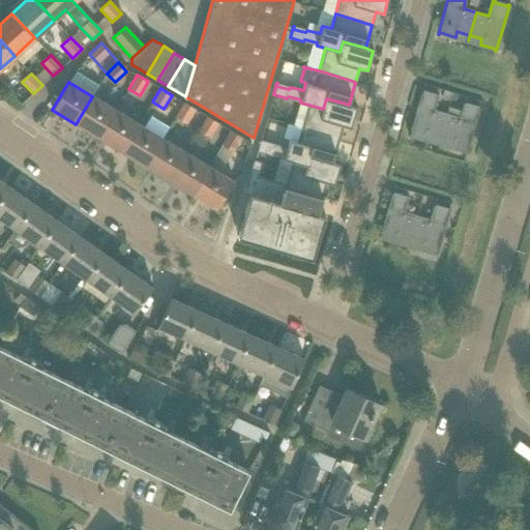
[(438,143),(446,114),(434,111),(438,94),(437,94),(436,96),(422,92),(422,90),(421,90),(408,136),(410,137),(410,135),(425,139),(427,134),(439,137),(437,143),(438,143)]
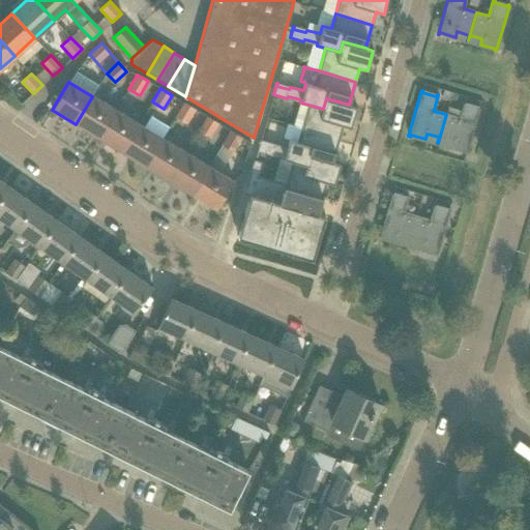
[(98,138),(115,110),(92,96),(76,124),(98,138)]
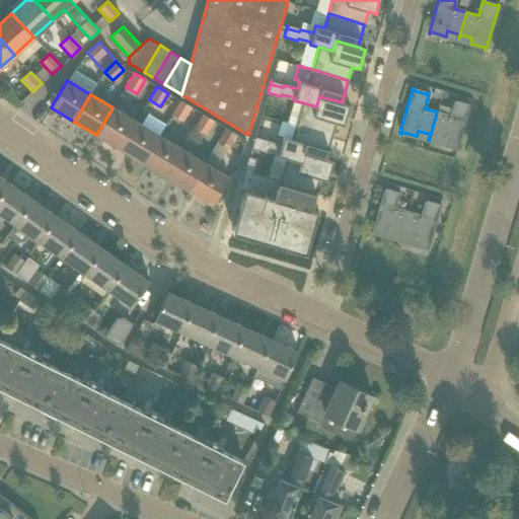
[(349,104),(342,102),(319,96),(316,106),(302,102),(296,125),(331,136),(336,123),(344,125),(349,104)]
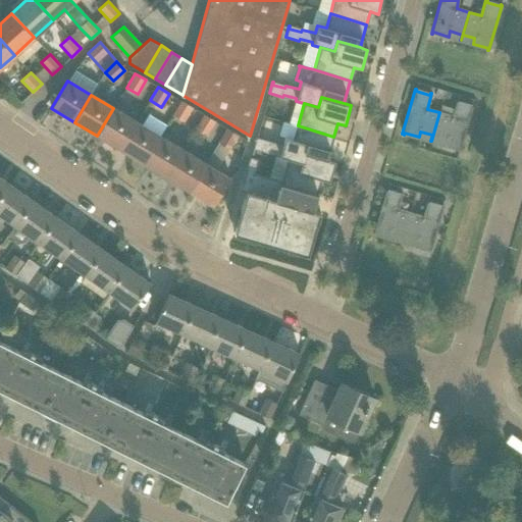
[(452,116),(439,112),(431,141),(433,136),(445,139),(444,144),(459,149),(458,150),(459,151),(472,105),(471,105),(471,106),(457,102),(458,101),(457,100),(452,116)]
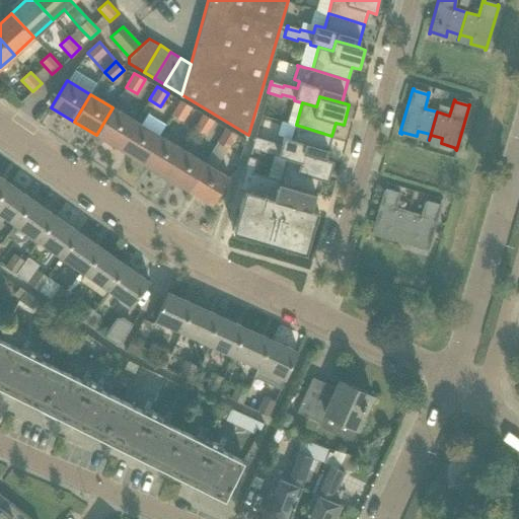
[(182,121),(191,106),(180,100),(171,114),(182,121)]
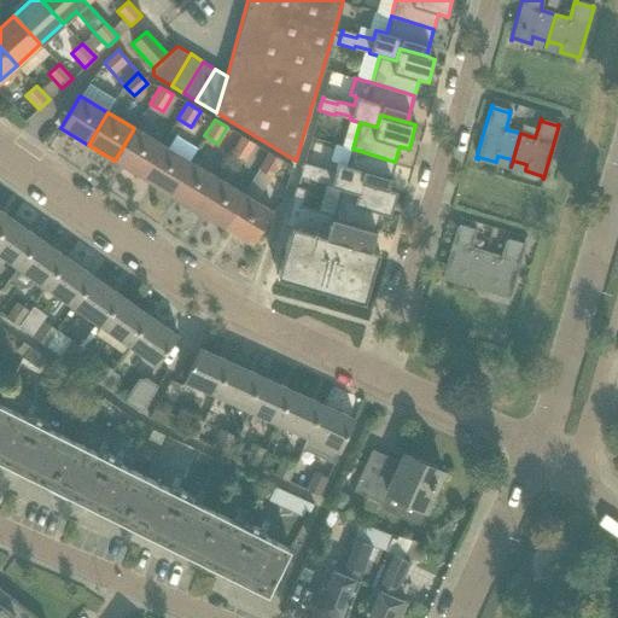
[(143,178),(162,145),(134,128),(115,161),(143,178)]
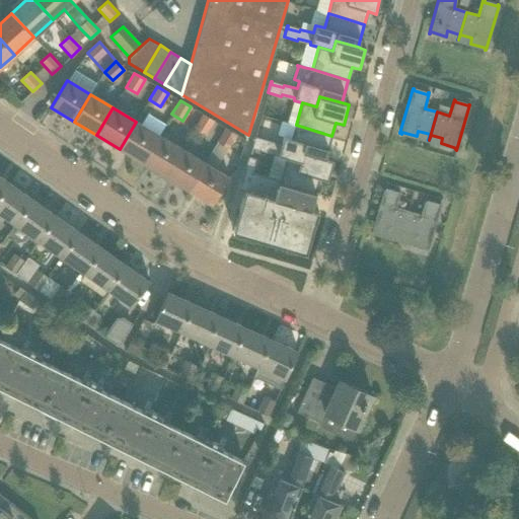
[(214,121),(204,115),(196,129),(206,135),(214,121)]
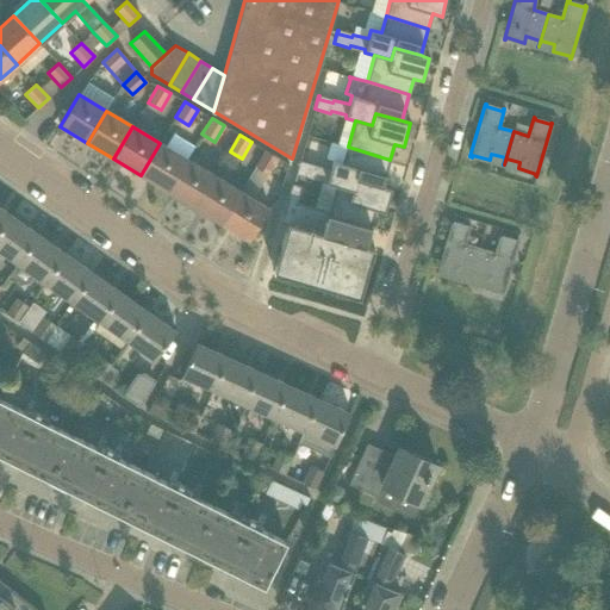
[(167,192),(187,160),(160,143),(141,175),(167,192)]
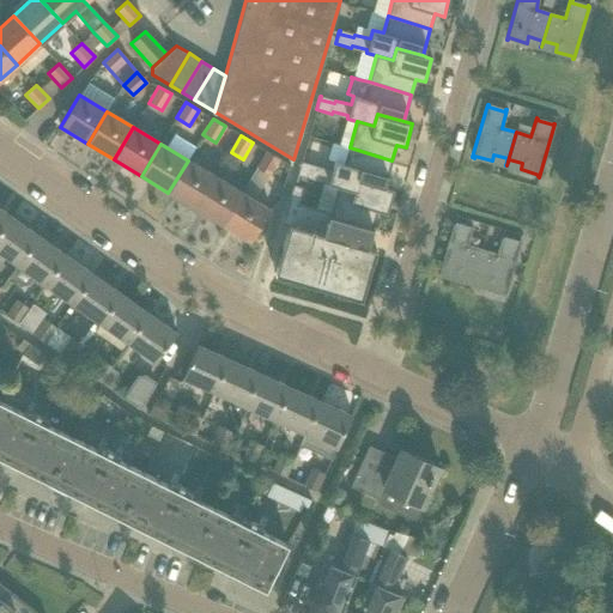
[(384,187),(392,161),(350,147),(345,164),(334,162),(332,170),(316,167),(315,169),(301,165),(302,162),(301,162),(297,175),(339,187),(354,192),(358,180),(384,187)]
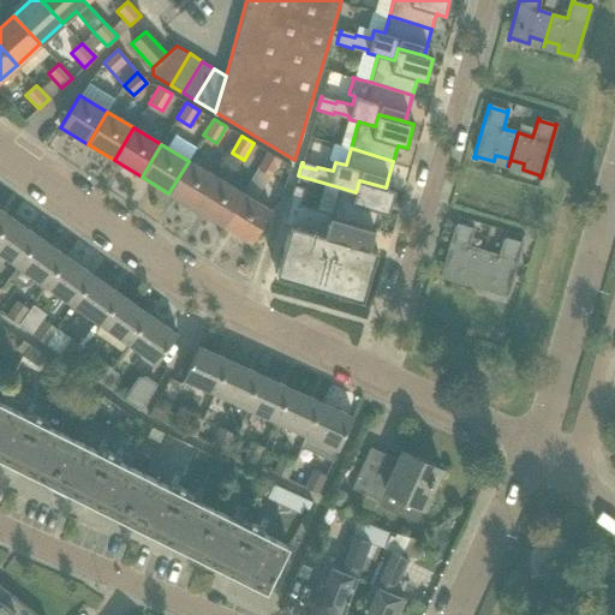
[(280,160),(267,151),(257,167),(270,175),(280,160)]
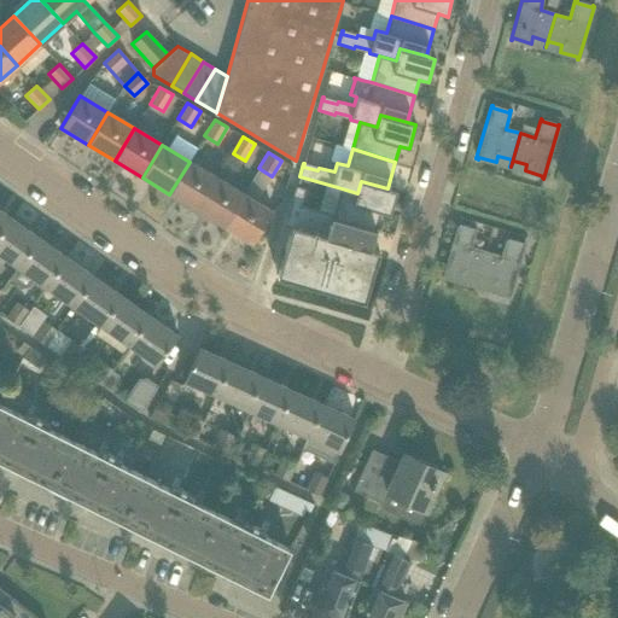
[(197,211),(217,179),(190,162),(169,194),(197,211)]
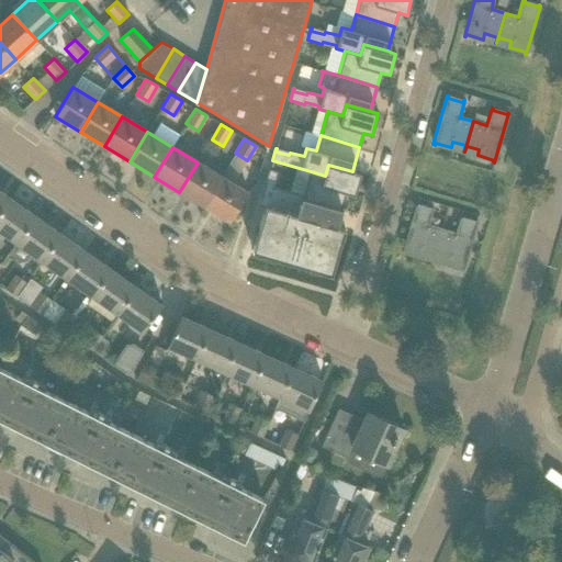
[(204,206),(222,177),(198,163),(179,192),(204,206)]
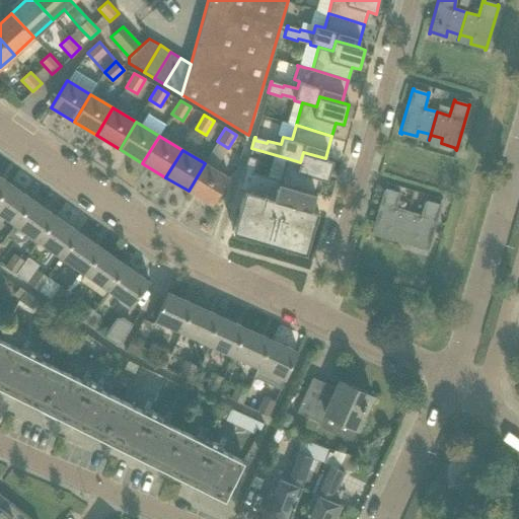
[(332,160),(325,158),(303,152),(300,162),(287,158),(281,180),(252,172),(256,159),(248,156),(239,190),(244,191),(244,190),(276,199),(281,182),(315,193),(319,178),(327,180),(332,160)]
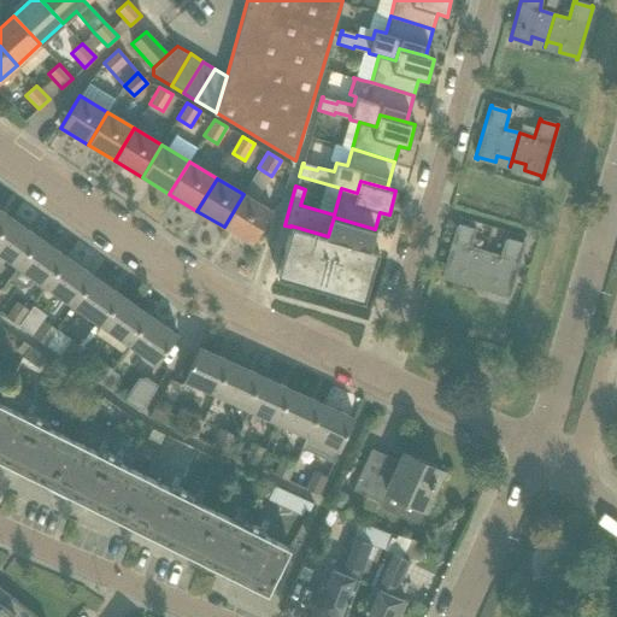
[(252,244),(271,211),(244,194),(224,227),(252,244)]
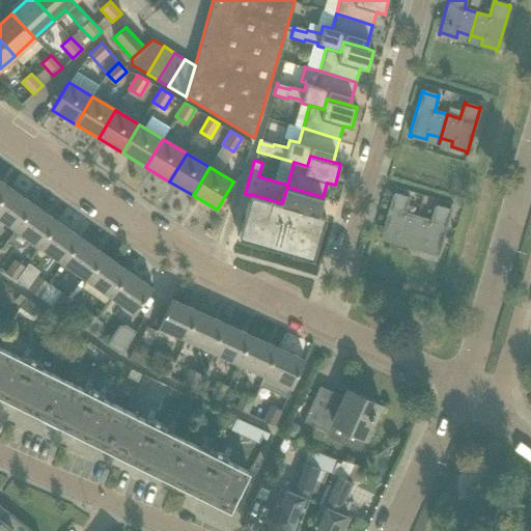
[(0,200),(9,187),(0,179),(0,200)]
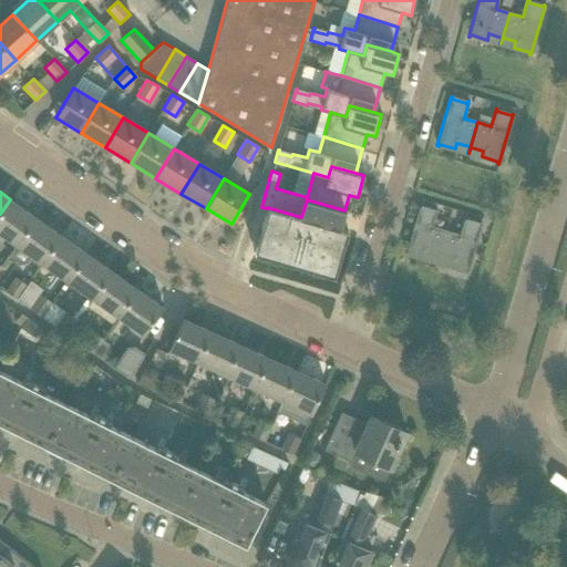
[(0,234),(16,246),(35,217),(10,199),(0,214),(0,234)]
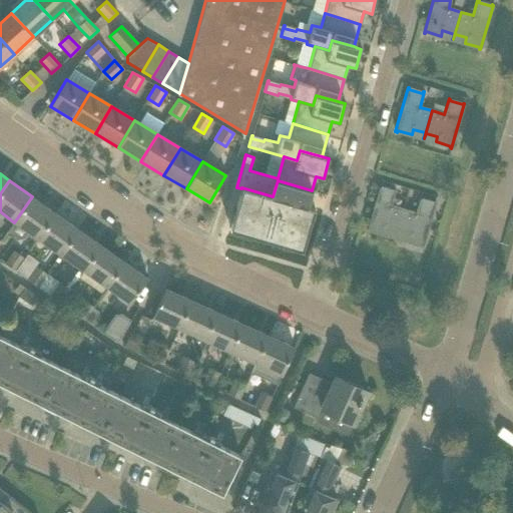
[(307,206),(312,190),(278,180),(273,196),(272,197),(307,207),(307,206)]
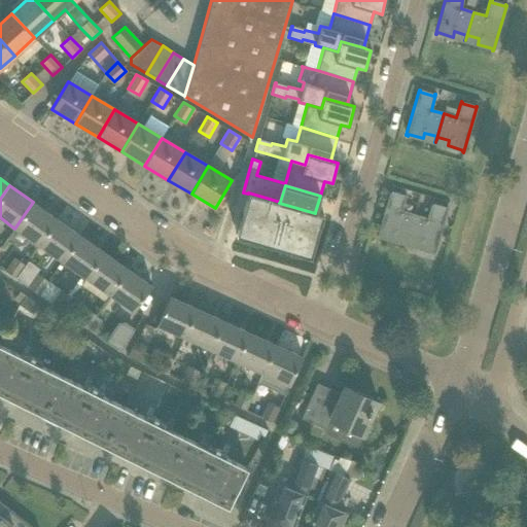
[(406,243),(414,215),(401,211),(407,196),(405,196),(405,197),(390,192),(391,191),(390,190),(377,237),(378,237),(378,236),(393,240),(395,235),(407,238),(406,243)]
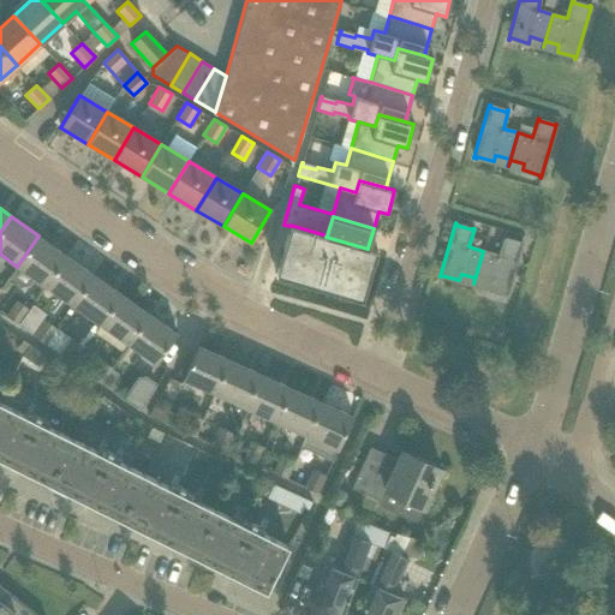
[(377,250),(368,248),(368,249),(326,237),(327,236),(290,225),(290,226),(275,275),(362,302),(377,250)]
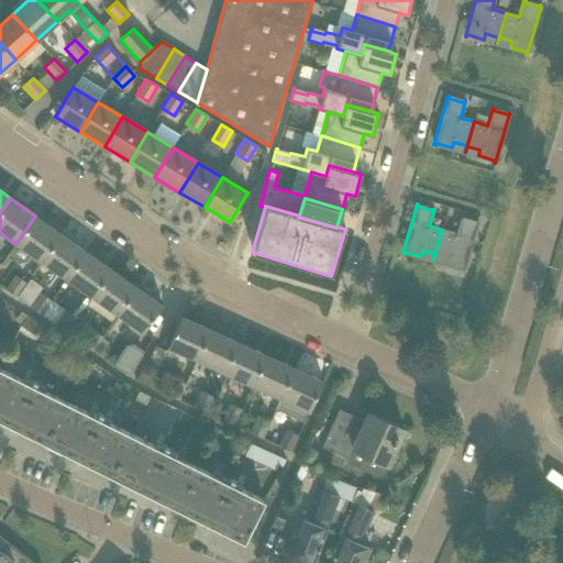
[(41,262),(61,234),(35,216),(15,244),(41,262)]
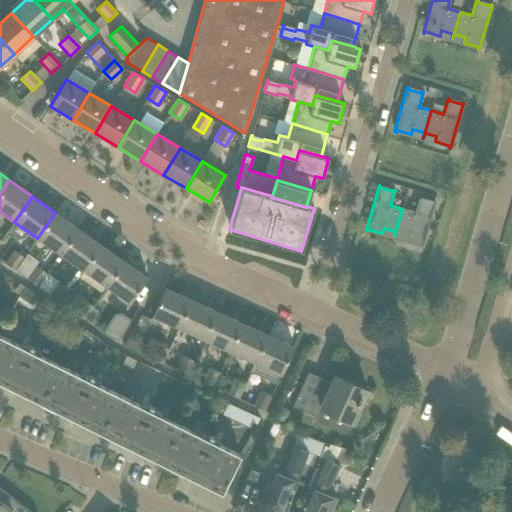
[(414,212),(402,209),(394,236),(395,237),(396,231),(408,234),(406,240),(421,244),(420,246),(422,246),(435,202),(434,201),(433,203),(419,199),(420,198),(419,197),(414,212)]
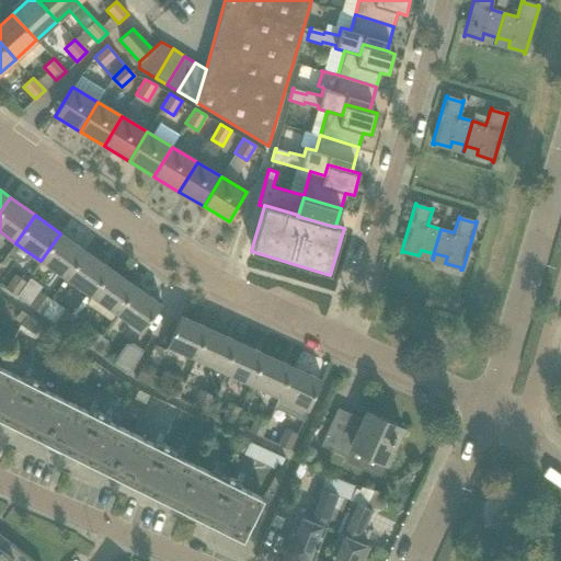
[(66,278),(86,251),(60,233),(41,261),(66,278)]
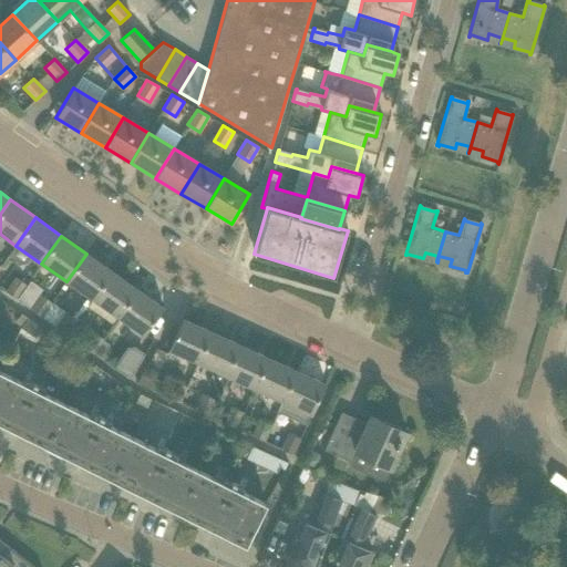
[(16,246),(7,257),(29,276),(38,265),(16,246)]
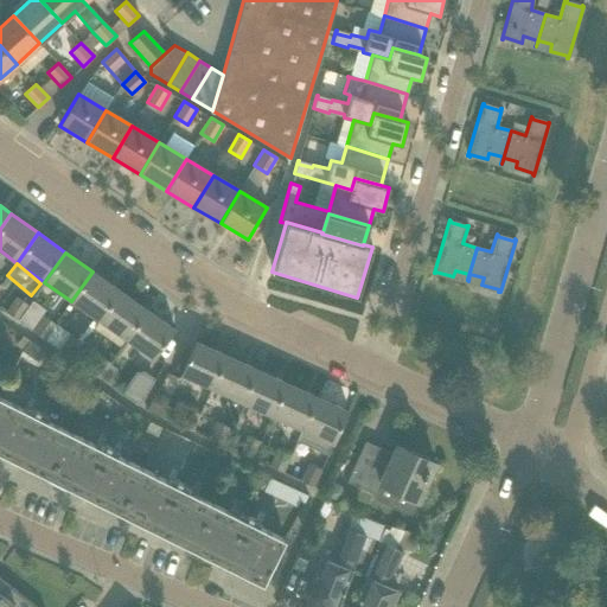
[(98,320),(120,291),(93,272),(71,301),(98,320)]
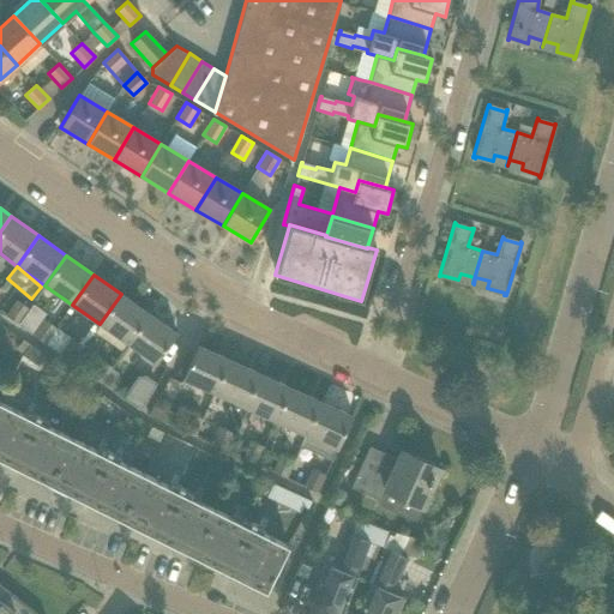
[(127,343),(148,313),(121,294),(100,324),(127,343)]
